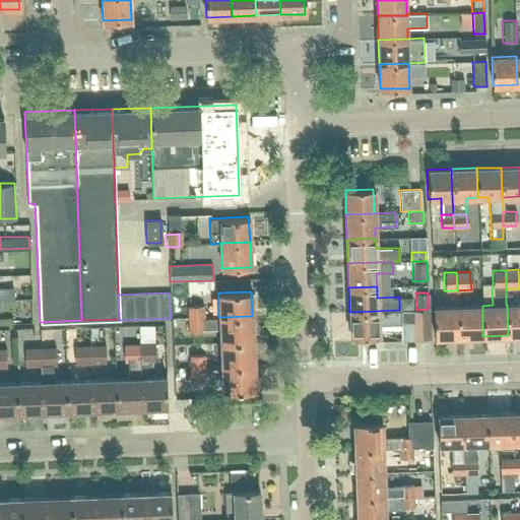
[(519,304),(507,305),(508,335),(519,334),(519,304)]
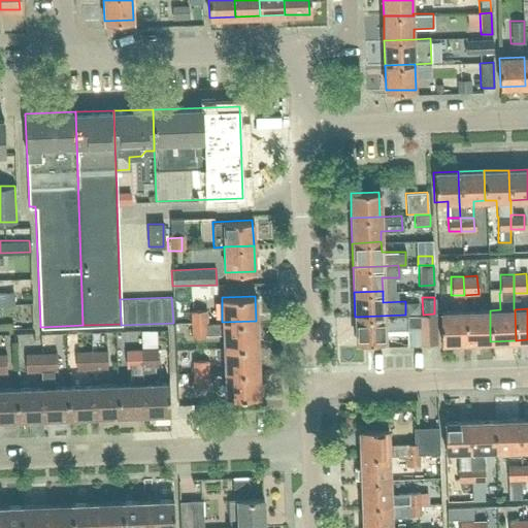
[(190,324),(206,323),(206,310),(190,310),(190,323),(190,324)]
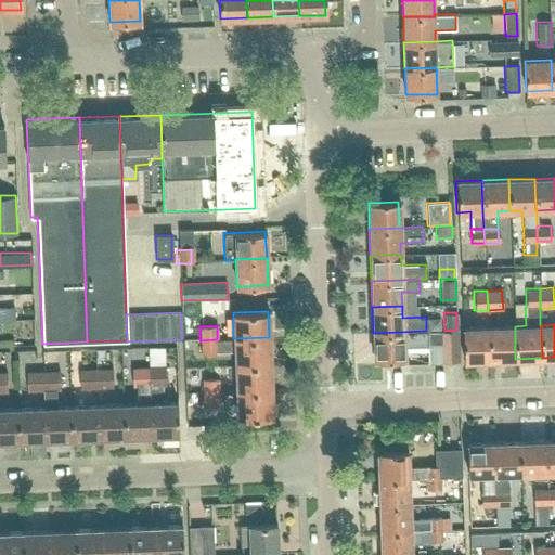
[(489,359),(488,326),(462,327),(463,360),(489,359)]
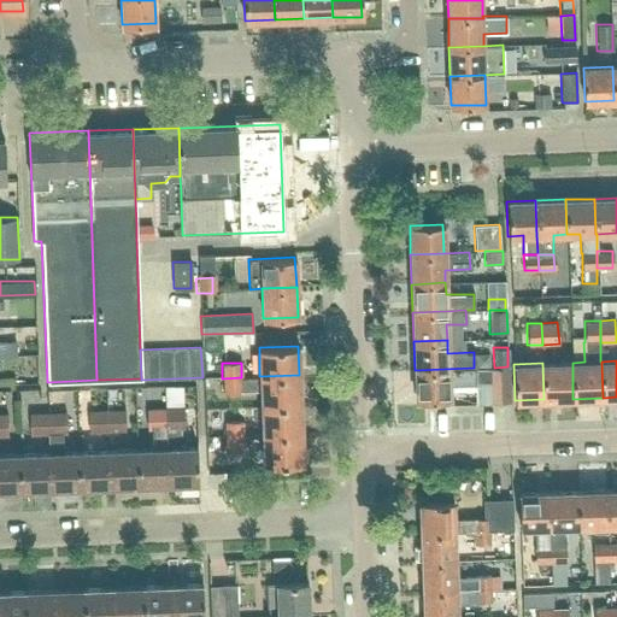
[(542,363),(544,399),(573,399),(573,363),(542,363)]
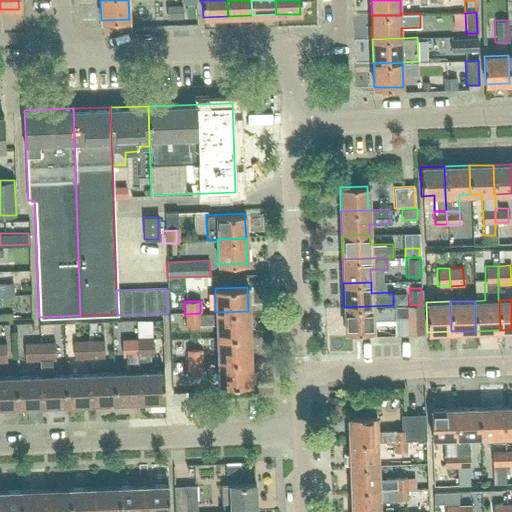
[(421,304),(410,305),(404,305),(405,334),(423,333),(422,304),(421,304)]
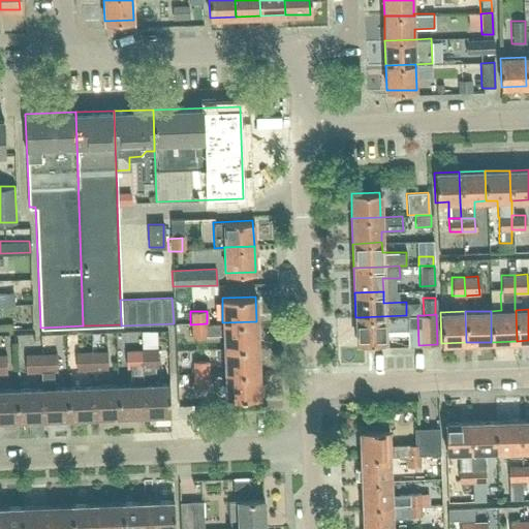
[(407,330),(406,315),(355,317),(356,342),(384,341),(384,331),(407,330)]
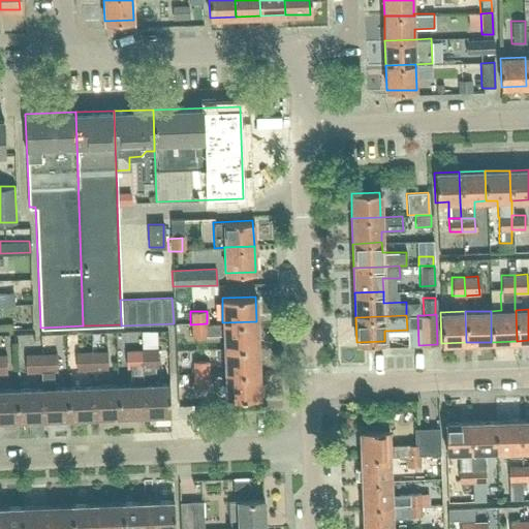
[(348,344),(347,317),(335,318),(336,344),(348,344)]
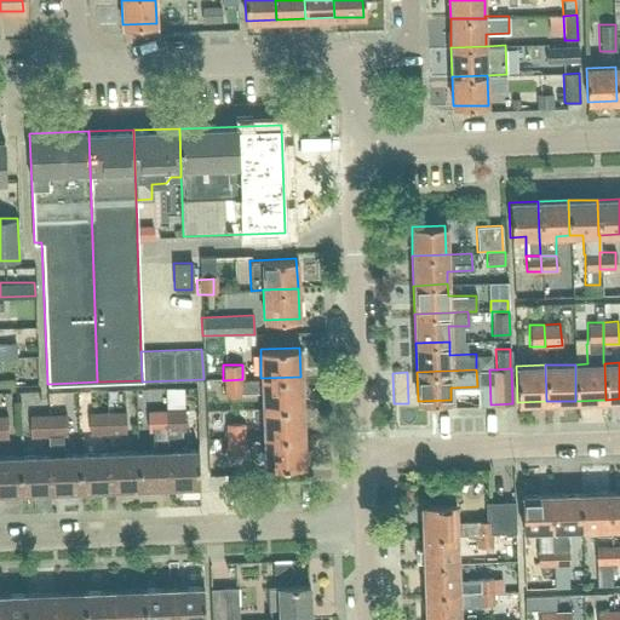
[(302,407),(300,377),(260,378),(242,379),(244,392),(262,391),(262,408),(302,407)]
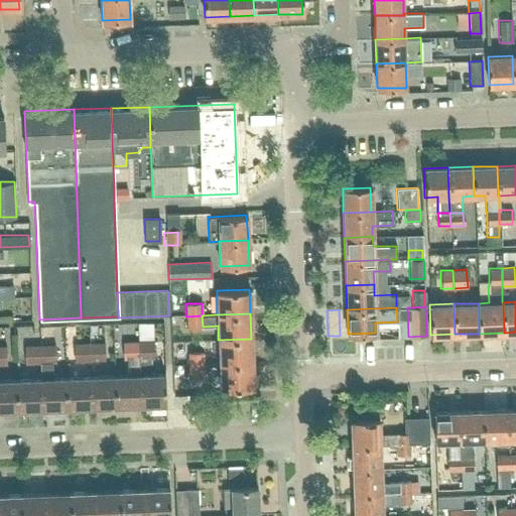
[(202,315),(185,316),(185,329),(203,329),(203,327),(202,315)]
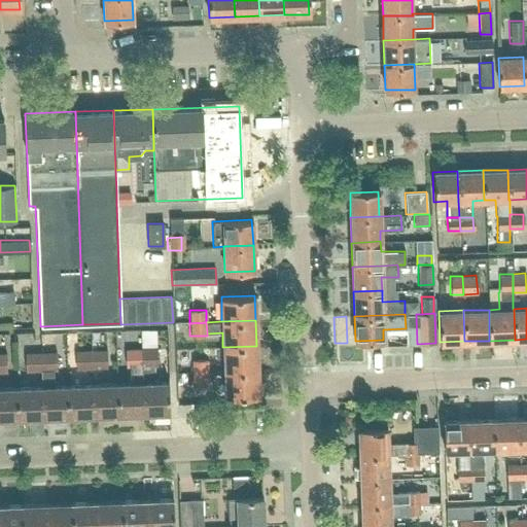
[(256,346),(222,347),(223,372),(257,371),(256,346)]
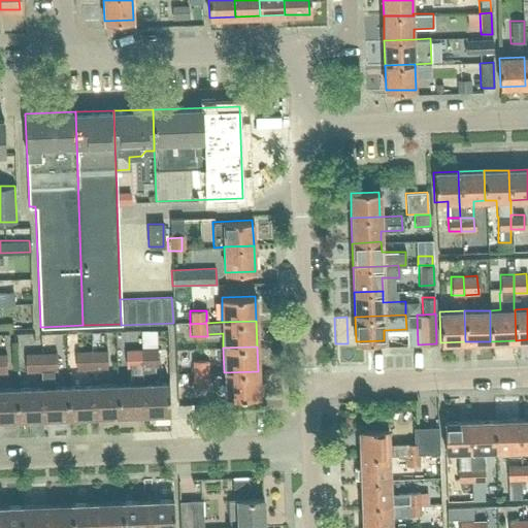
[(90,351),(91,369),(107,368),(106,350),(90,351)]
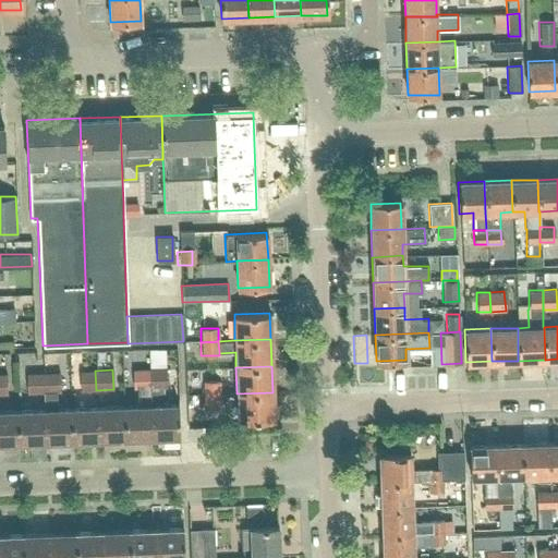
[(133,388),(136,388),(148,388),(148,370),(132,371),(133,388)]
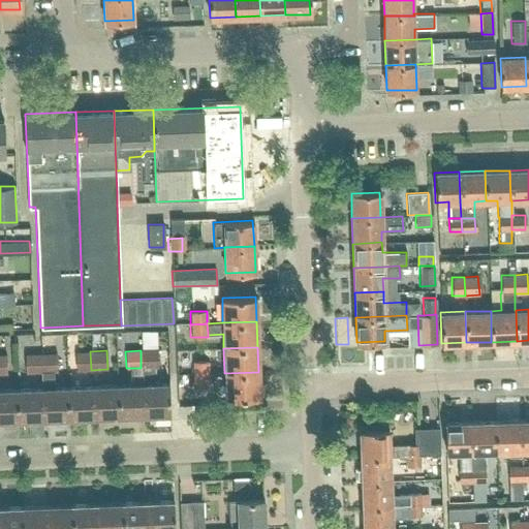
[(155,350),(148,350),(141,350),(141,368),(155,367),(157,367),(156,350),(155,350)]
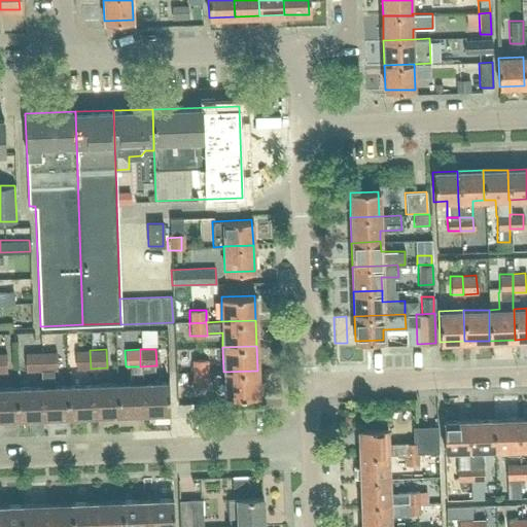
[(91,369),(90,350),(75,350),(75,369),(91,369)]
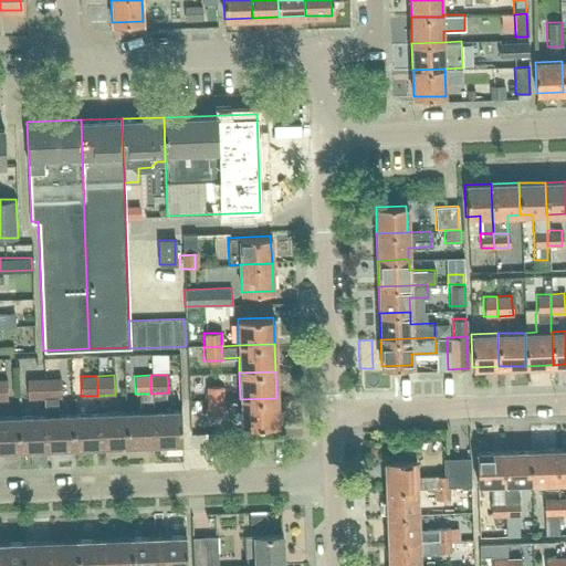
[(43,398),(42,377),(27,378),(27,398),(43,398)]
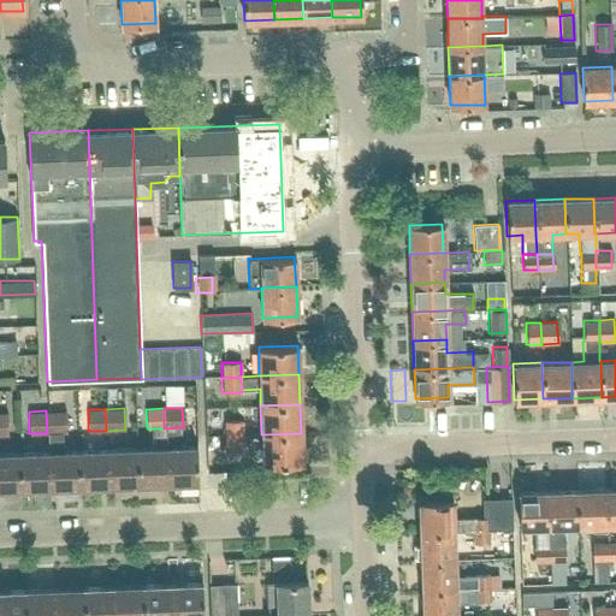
[(65,410),(46,410),(47,433),(66,432),(65,410)]
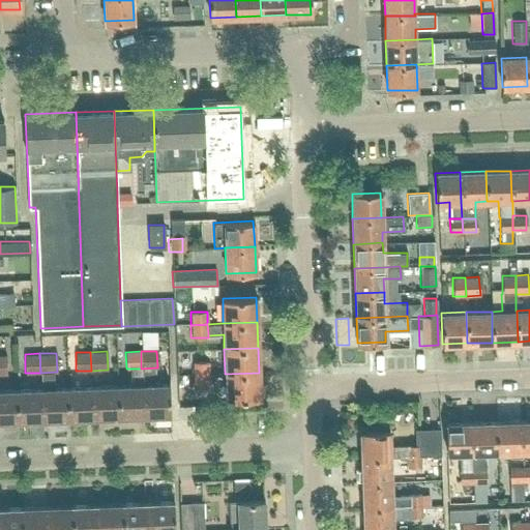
[(193,375),(209,375),(209,361),(193,361),(193,375)]
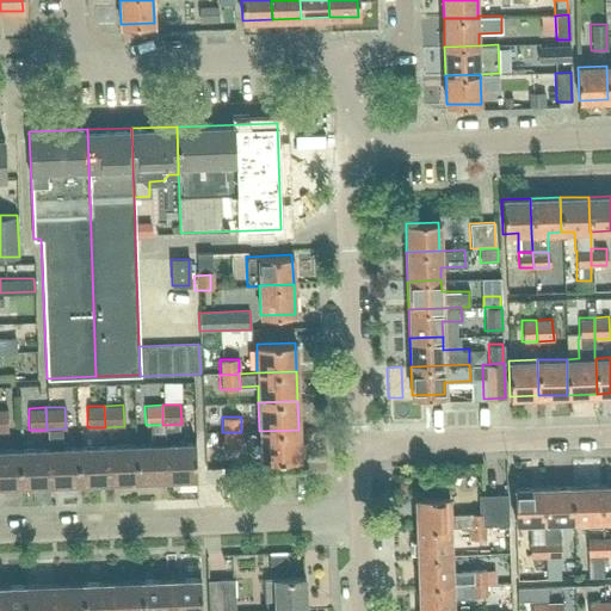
[(179,443),(179,424),(162,425),(165,480),(195,479),(193,443),(179,443)]
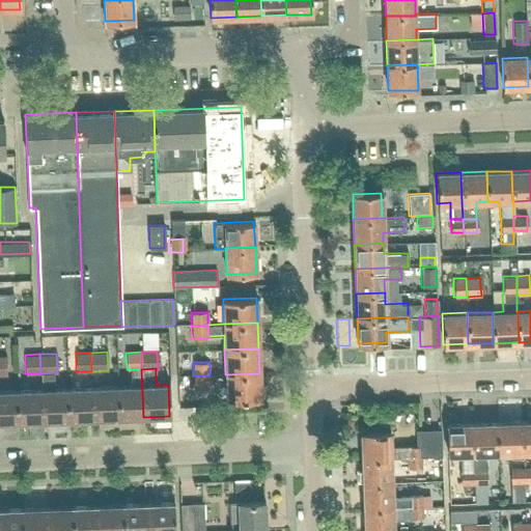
[(130,369),(130,386),(117,387),(118,418),(143,417),(141,369),(130,369)]
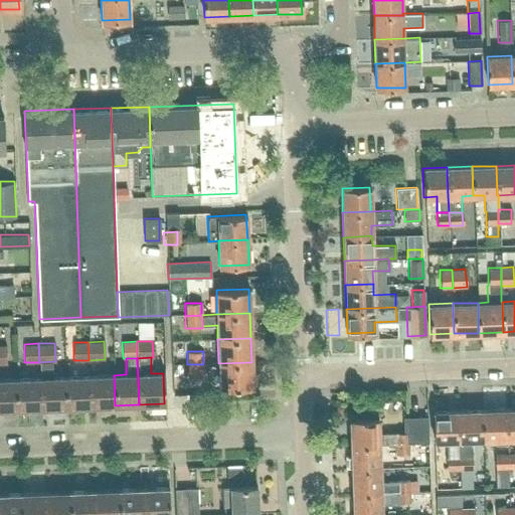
[(251,362),(218,363),(219,388),(252,387),(251,362)]
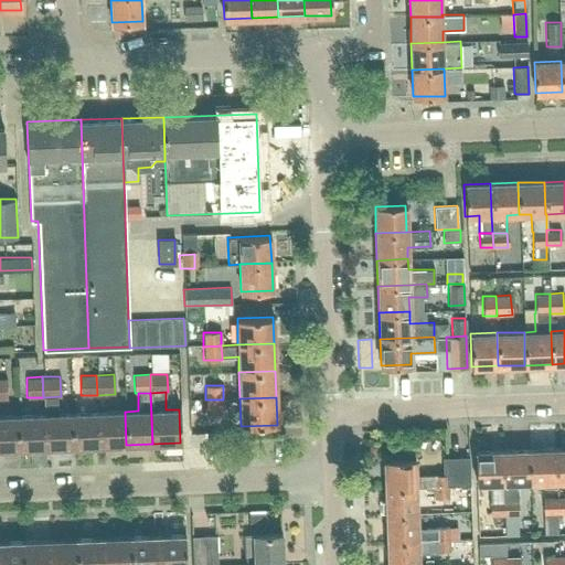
[(223,400),(205,400),(205,407),(206,414),(224,413),(223,400)]
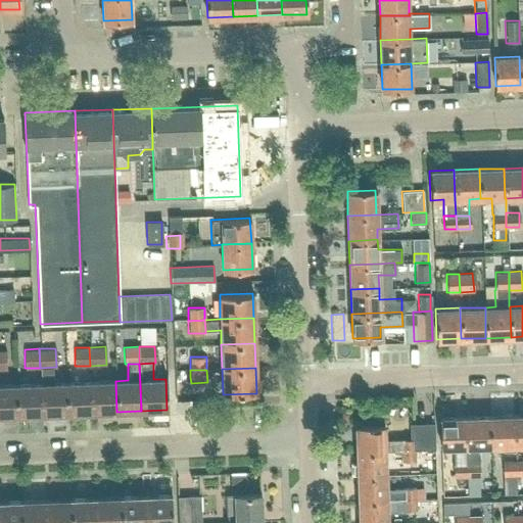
[(90,382),(92,413),(116,412),(115,381),(90,382)]
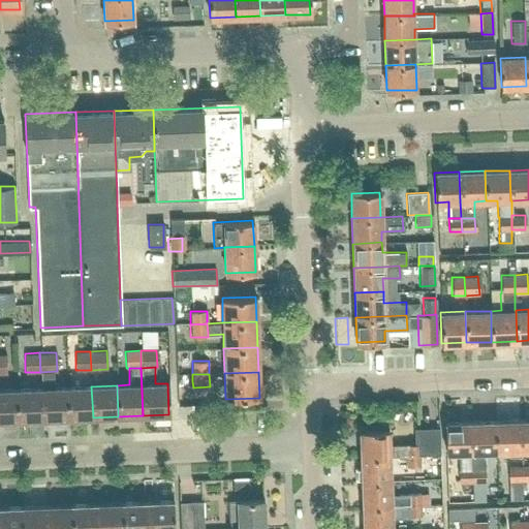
[(91,386),(66,387),(67,418),(93,417),(91,386)]
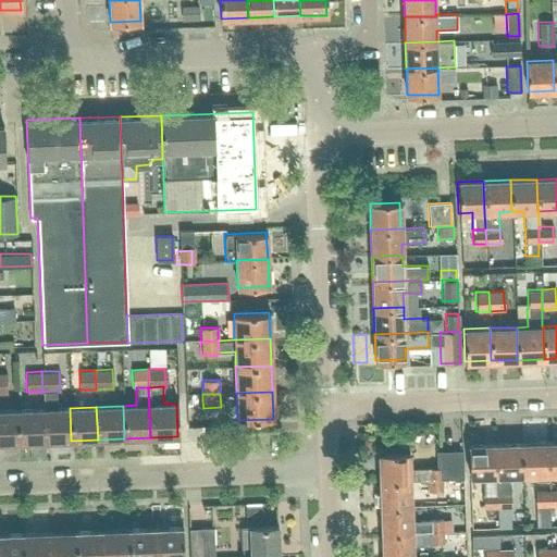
[(71,441),(70,408),(42,409),(45,442),(71,441)]
